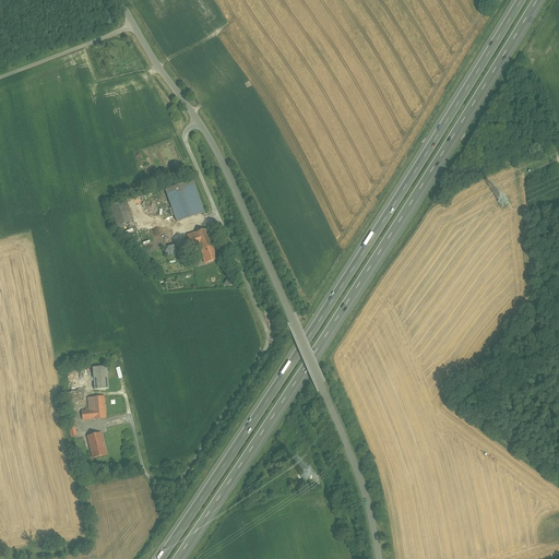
[(193,191),(169,199),(171,206),(159,211),(162,218),(175,214),(178,223),(202,214),(195,198),(193,191)]
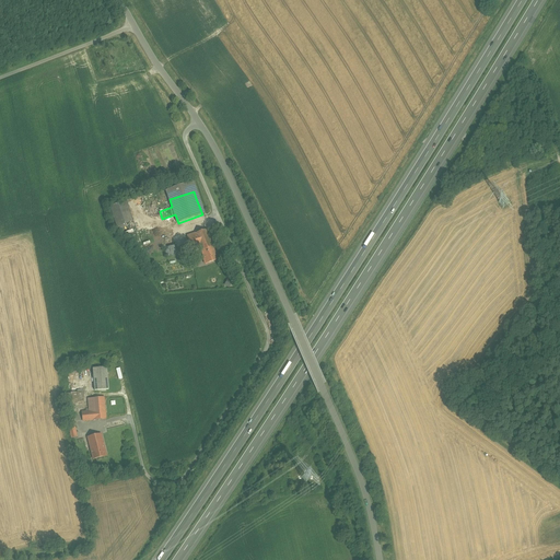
[(153,193),(136,198),(139,210),(153,205),(152,200),(155,199),(153,193)]
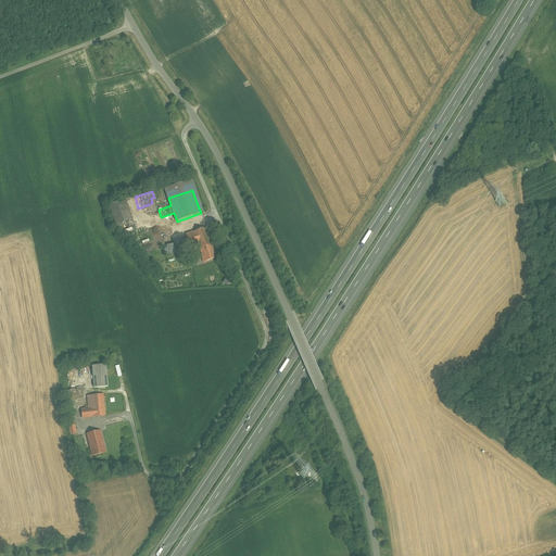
[(108,203),(115,230),(123,228),(121,223),(130,220),(124,199),(108,203)]
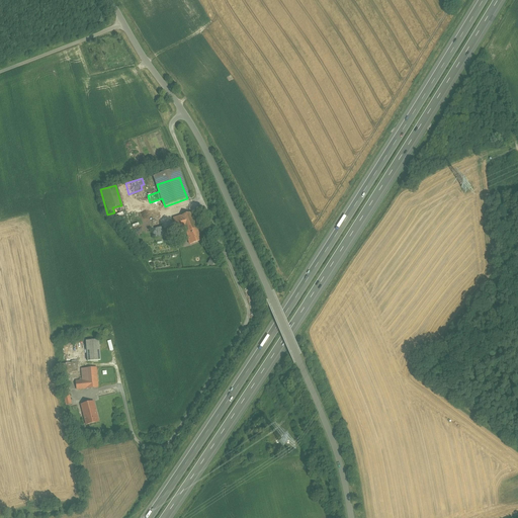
[(158,212),(146,216),(150,230),(161,227),(158,212)]
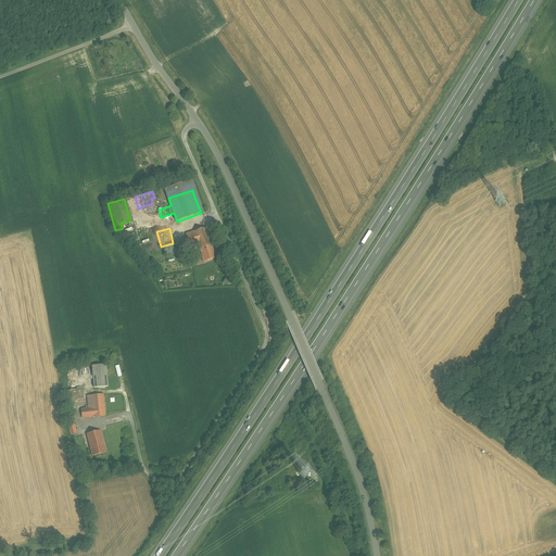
[(205,228),(186,235),(190,248),(198,245),(210,241),(205,228)]
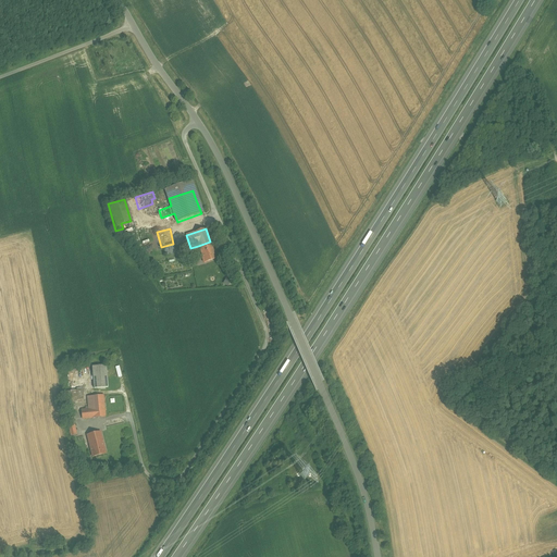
[(210,242),(198,246),(203,262),(217,259),(215,254),(214,254),(210,242)]
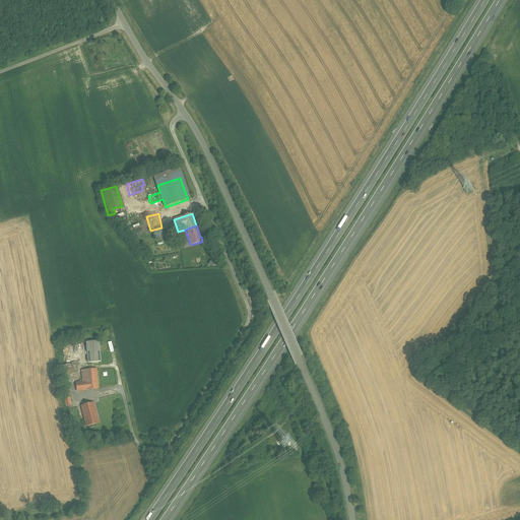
[(173,228),(160,231),(161,237),(175,234),(173,228)]
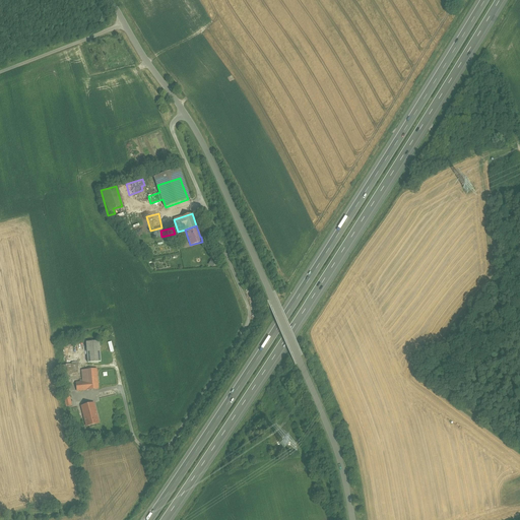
[(99,341),(86,342),(88,363),(101,362),(99,341)]
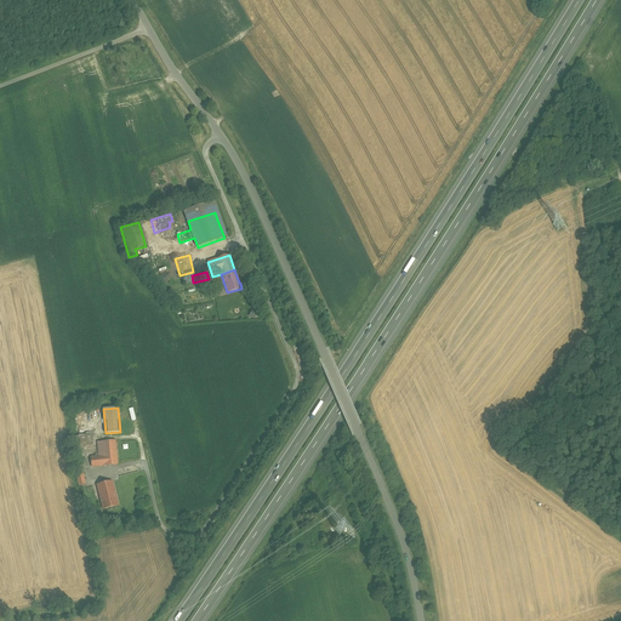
[(91,434),(73,437),(75,453),(81,453),(86,451),(85,446),(92,445),(91,434)]
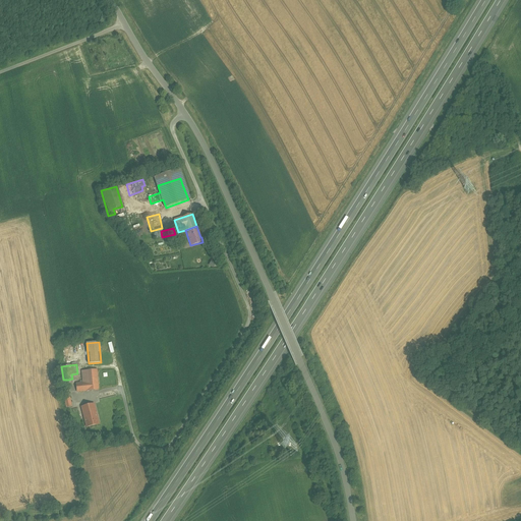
[(97,369),(81,370),(83,383),(76,384),(77,392),(99,390),(97,369)]
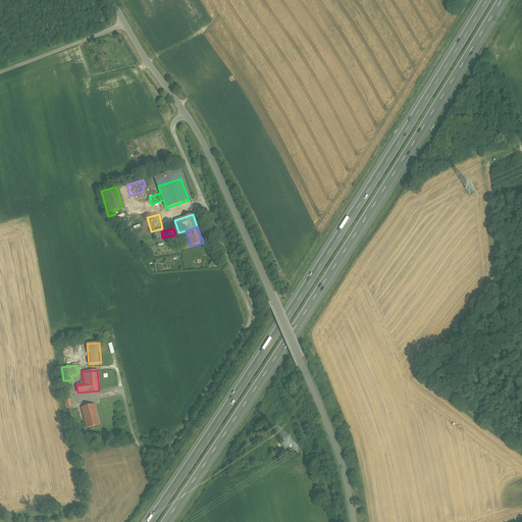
[(64,390),(63,390),(66,409),(71,408),(68,389),(64,390)]
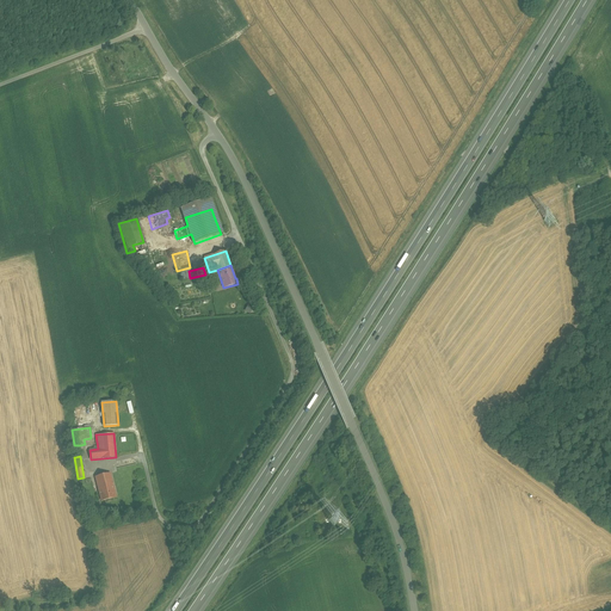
[(110,474),(96,477),(102,501),(116,498),(110,474)]
